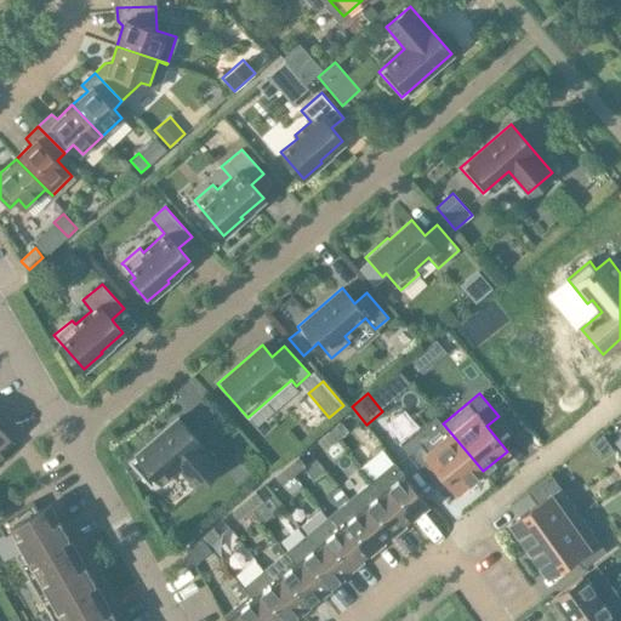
[(195,486),(220,466),(178,417),(129,461),(151,486),(176,465),(195,486)]
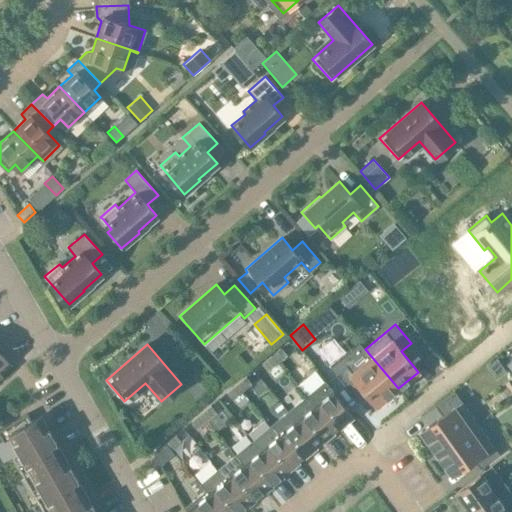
[(281,346),(271,355),(277,363),(288,354),(281,346)]
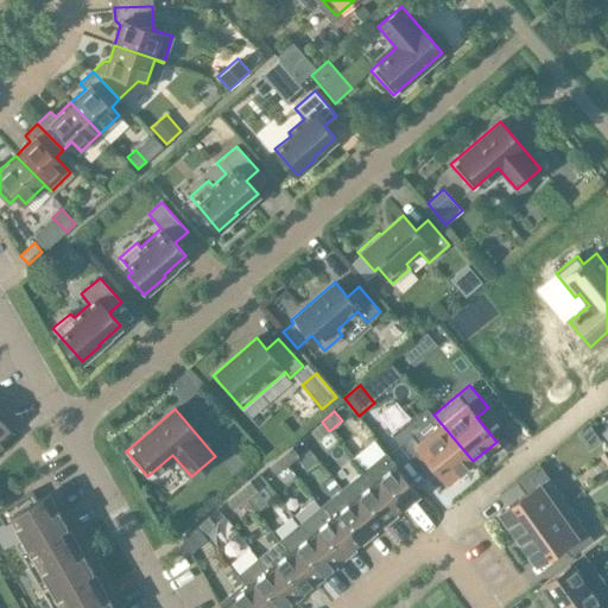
[(0,444),(1,444),(0,443),(11,434),(0,420),(0,419),(2,417),(0,413),(0,444)]
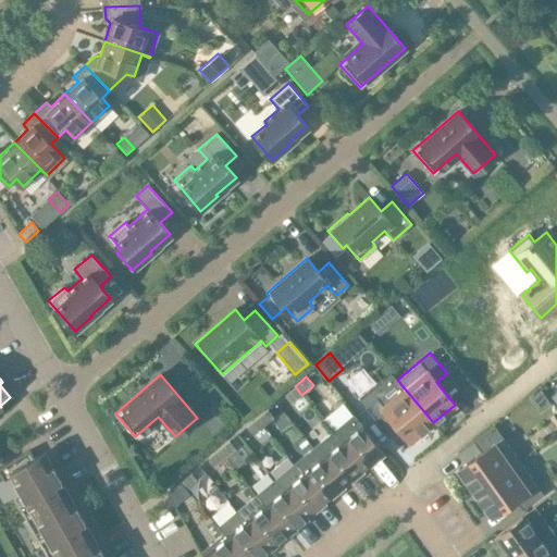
[(376,397),(364,407),(381,428),(392,418),(410,441),(433,422),(397,380),(396,381),(403,388),(383,405),(376,397)]
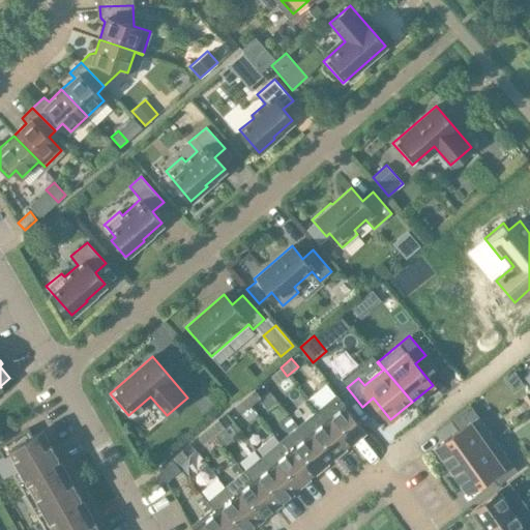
[(287,376),(281,367),(271,376),(277,383),(287,376)]
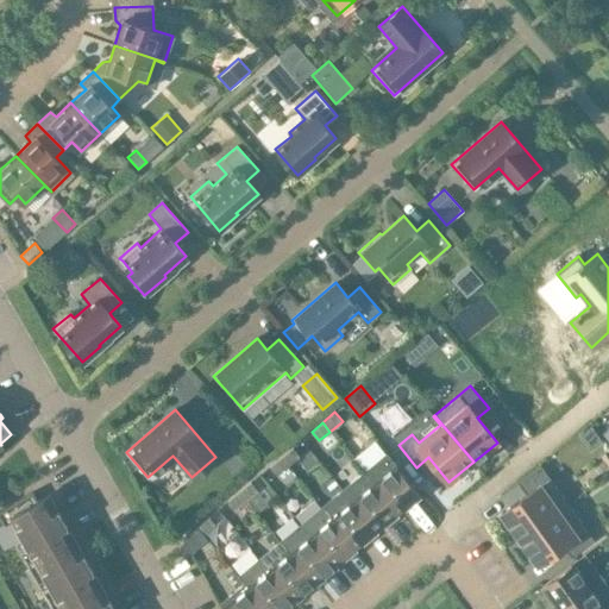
[(293,447),(281,457),(288,465),(300,456),(293,447)]
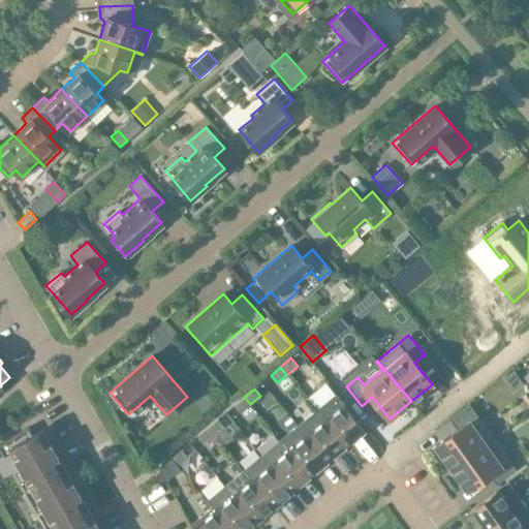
[(335,395),(316,410),(345,445),(364,430),(335,395)]
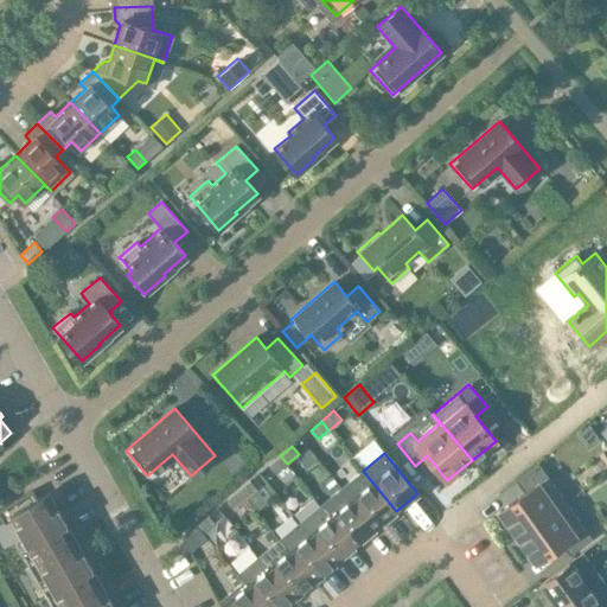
[(287,464),(280,455),(268,465),(275,473),(287,464)]
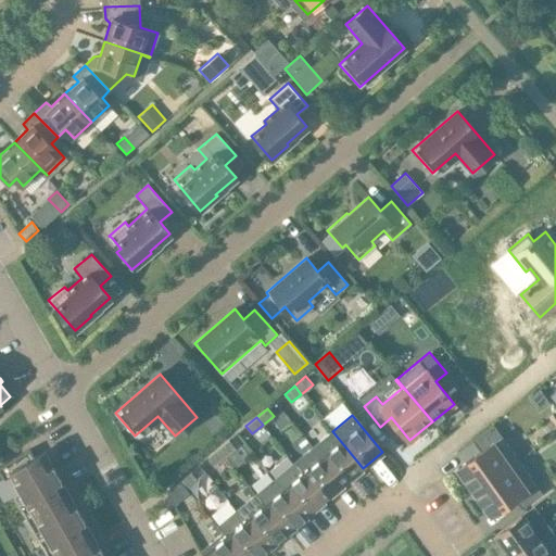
[(480,452),(456,468),(472,491),(518,459),(493,425),(471,440),(480,452)]
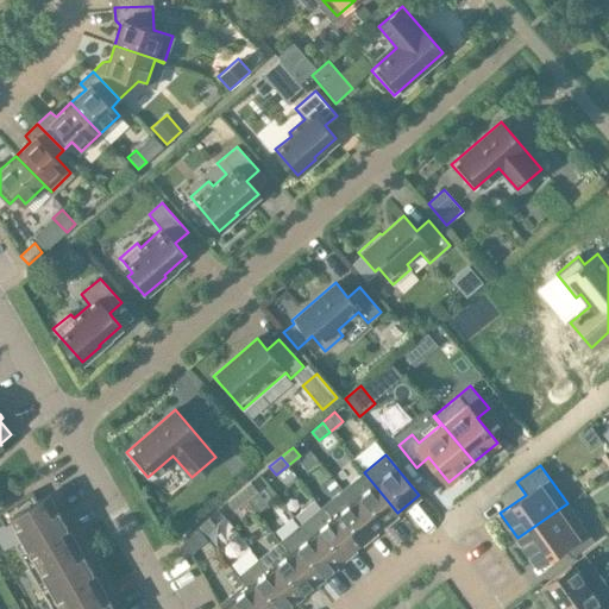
[(364,472),(343,489),(376,531),(397,513),(364,472)]
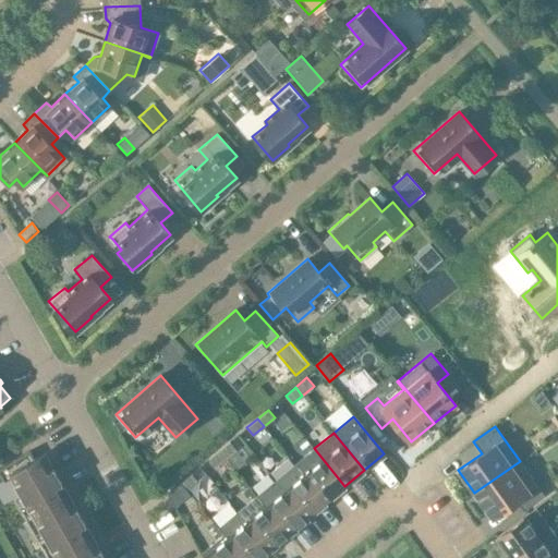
[(230,440),(219,450),(226,459),(237,449),(230,440)]
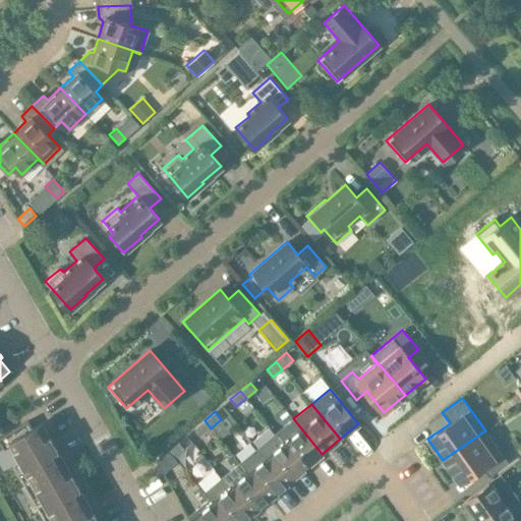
[(293,418),(276,433),(304,468),(322,454),(293,418)]
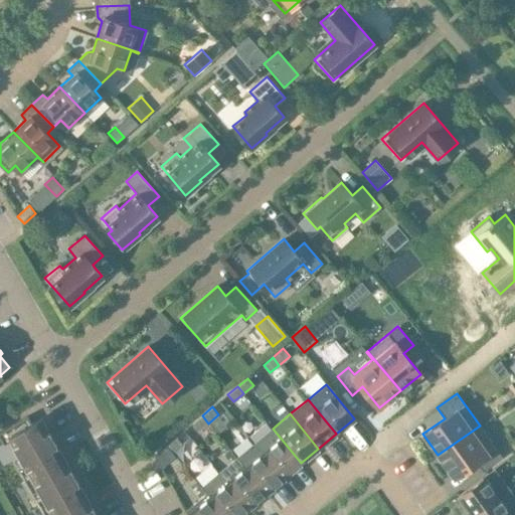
[(12,423),(0,431),(0,438),(1,441),(12,460),(23,479),(63,456),(52,437),(41,417),(31,422),(27,415),(12,423)]
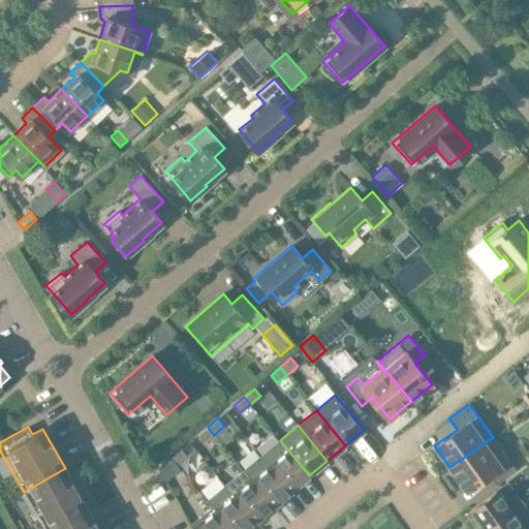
[(214,435),(208,427),(197,435),(205,443),(214,435)]
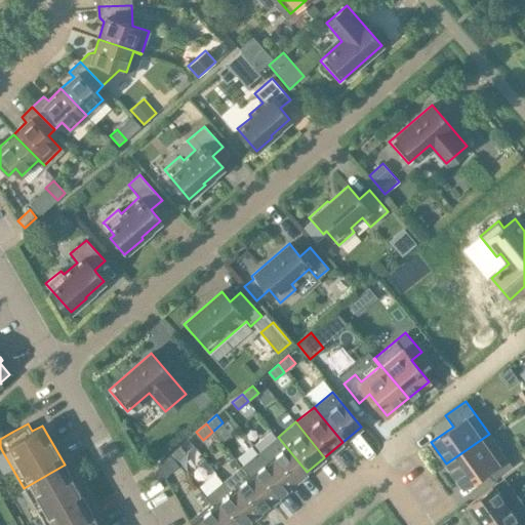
[(489,434),(446,463),(462,486),(484,470),(492,481),(513,466),(489,434)]
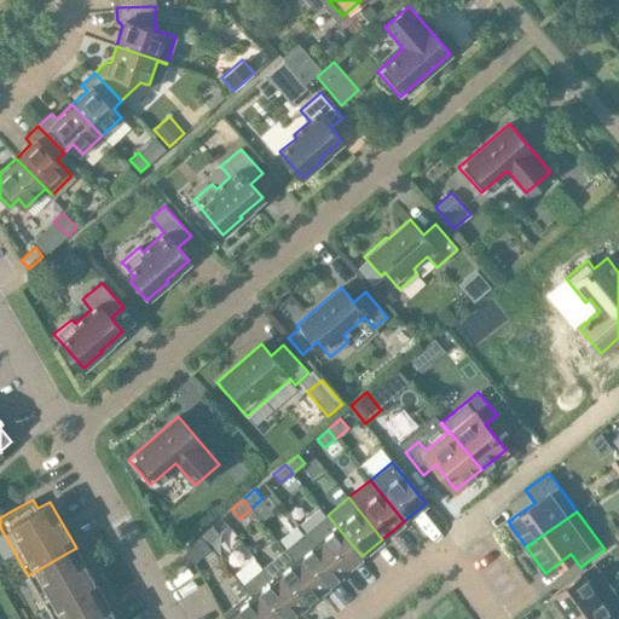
[(305,533),(312,541),(342,578),(343,577),(341,573),(362,556),(328,515),(305,533)]
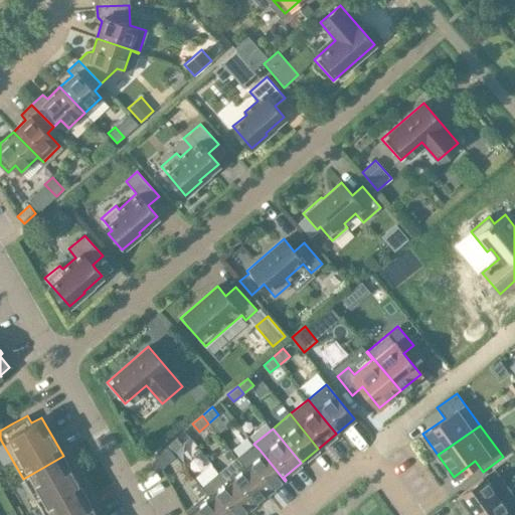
[(176,436),(166,444),(173,452),(183,444),(176,436)]
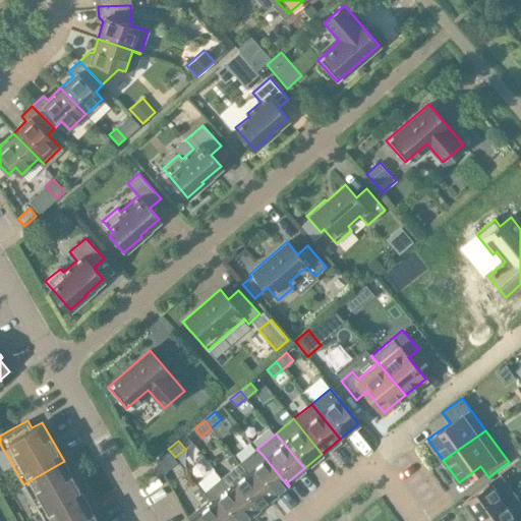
[(177,461),(168,450),(156,460),(163,473),(177,461)]
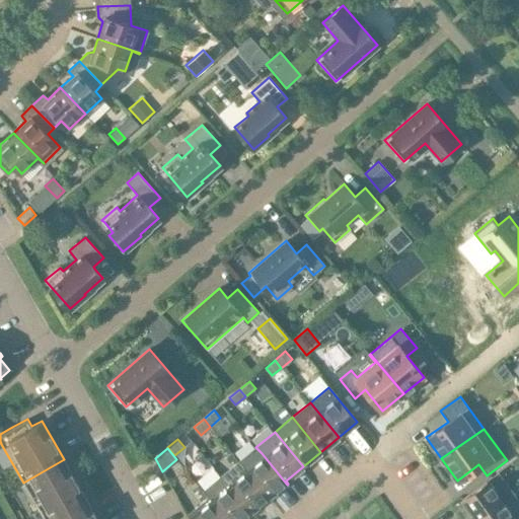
[(262,453),(244,467),(270,499),(287,485),(262,453)]
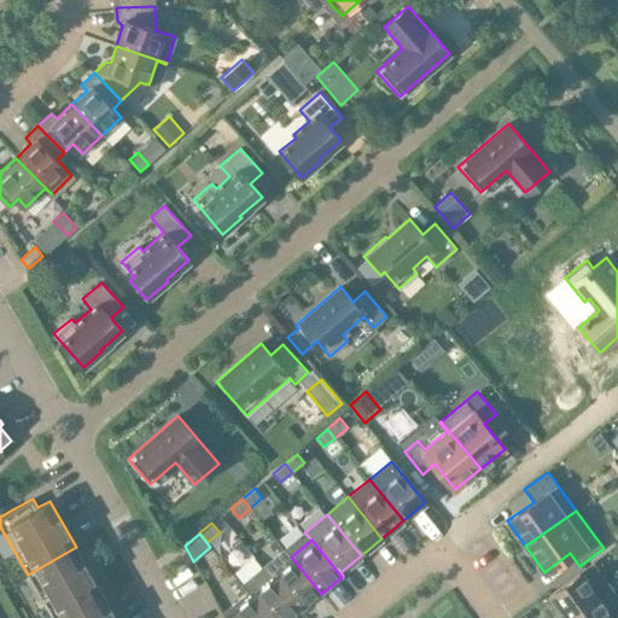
[(52,617),(58,617),(103,593),(76,547),(28,575),(52,617)]
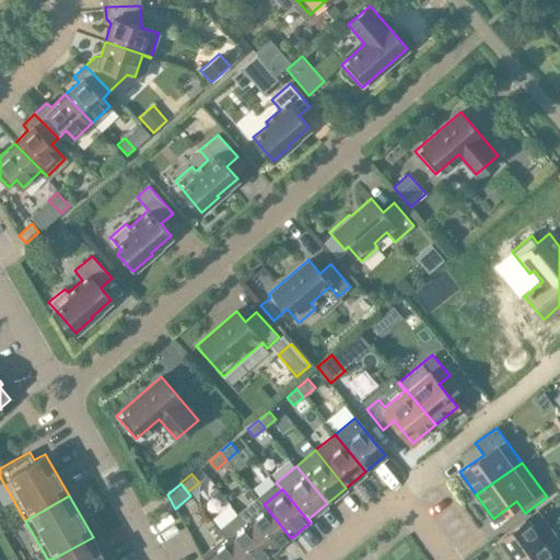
[(237,514),(243,521),(244,521),(271,553),(291,538),(264,504),(258,497),(237,514)]
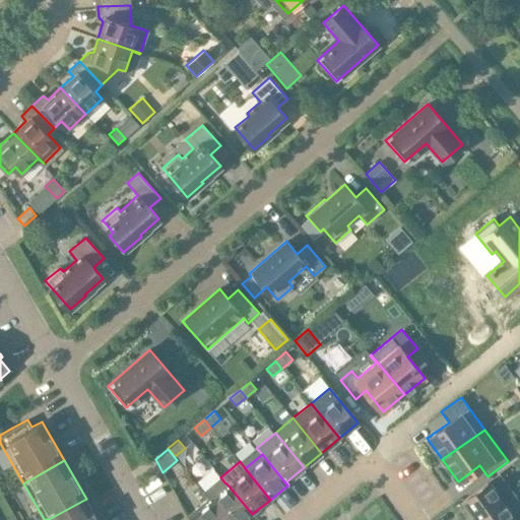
[(476,519),(512,494),(499,474),(463,500),(476,519)]
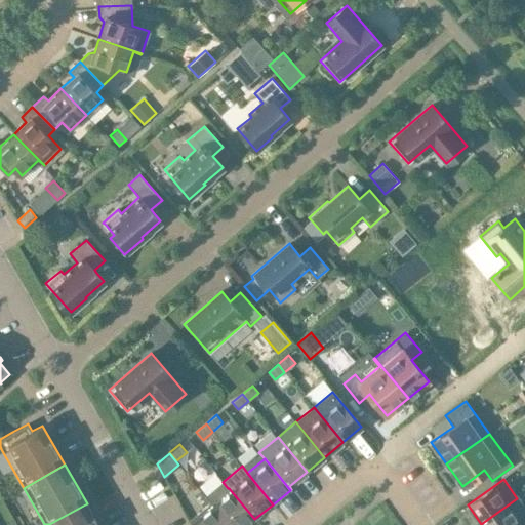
[(228,488),(210,502),(229,524),(247,524),(254,519),(229,488),(228,488)]
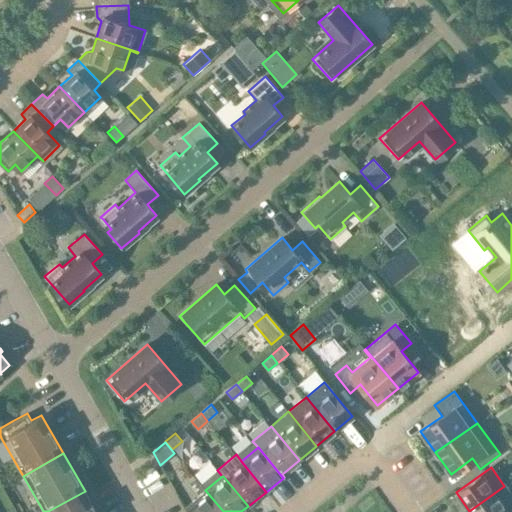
[(469,511),(506,511),(511,508),(511,496),(504,486),(469,511)]
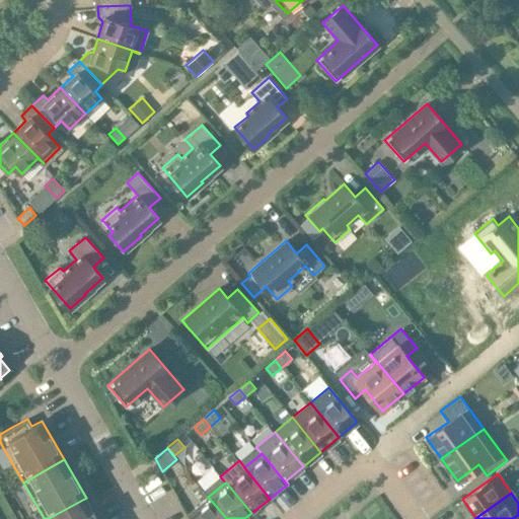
[(226,518),(208,497),(190,513),(195,518),(226,518)]
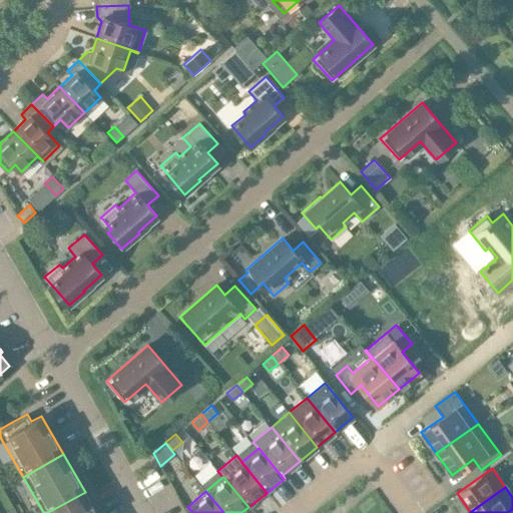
[(85,492),(49,512),(96,512),(96,511),(85,492)]
